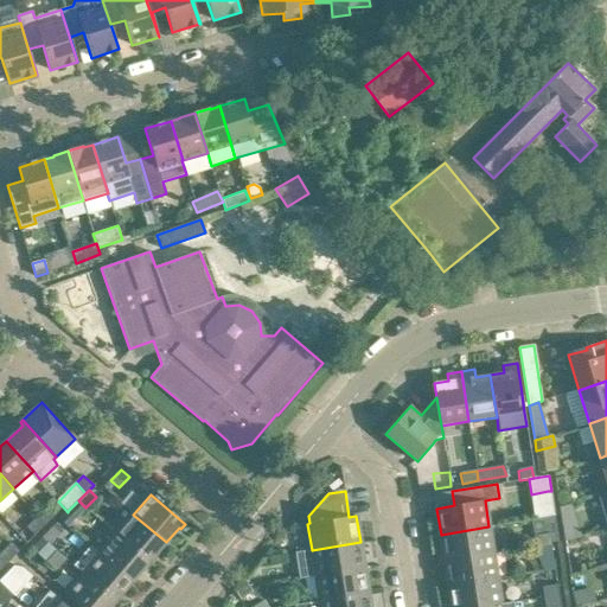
[(85,508),(78,500),(68,511),(68,512),(59,519),(64,524),(65,523),(68,525),(76,518),(85,508)]
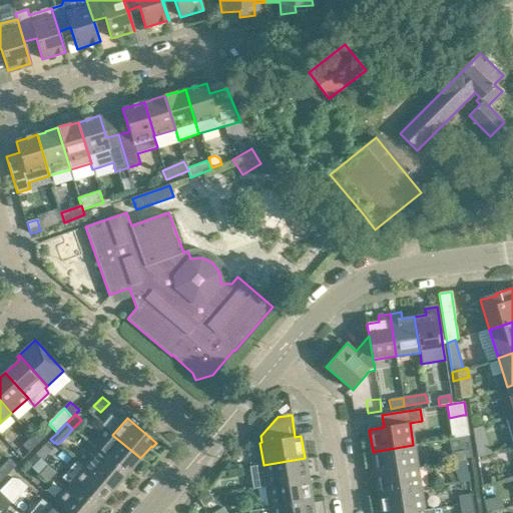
[(474,429),(476,437),(488,434),(485,426),(474,429)]
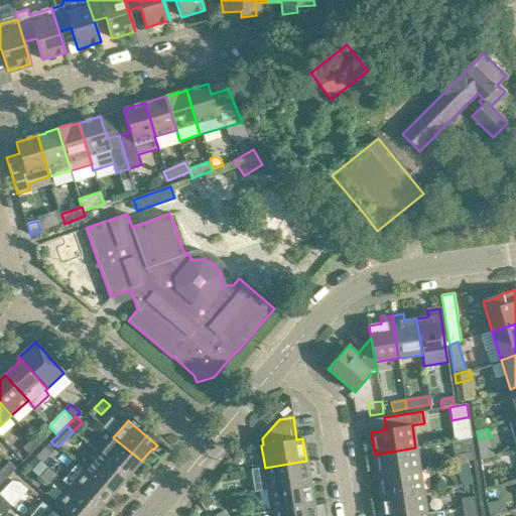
[(40,431),(32,439),(39,446),(47,437),(40,431)]
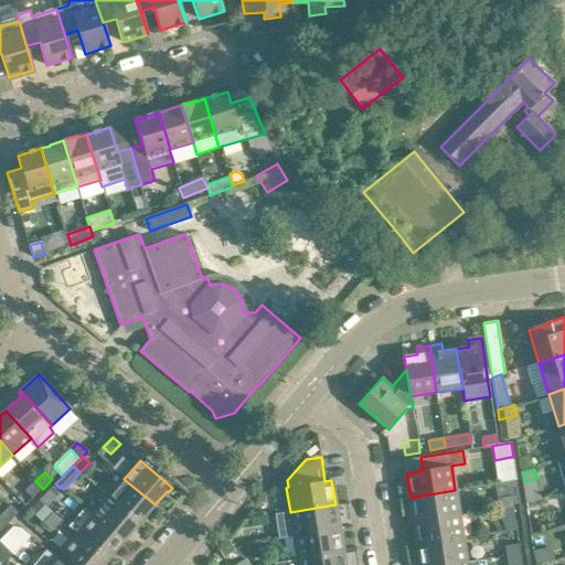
[(124,479),(108,497),(141,524),(145,520),(142,519),(155,504),(124,479)]
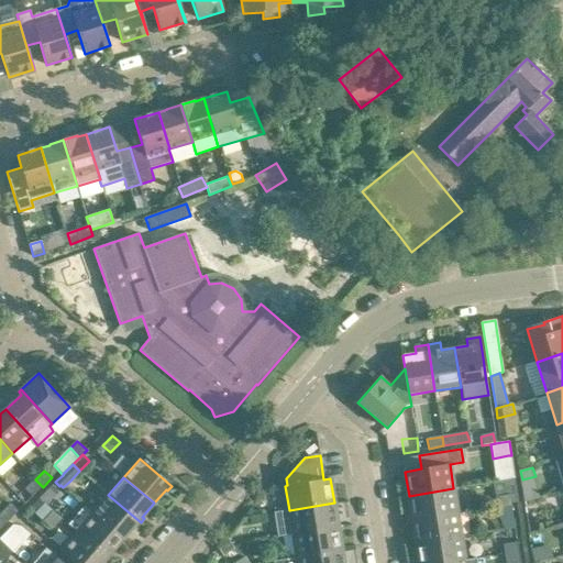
[(43,487),(35,479),(24,489),(32,497),(43,487)]
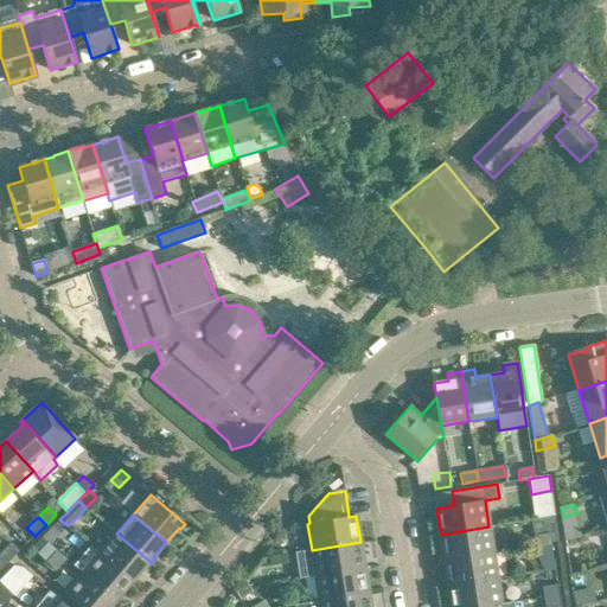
[(489,526),(441,535),(445,560),(493,553),(489,526)]
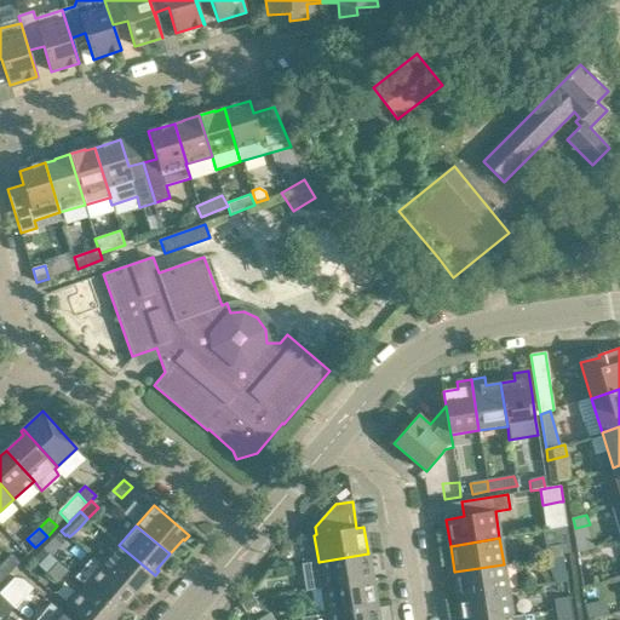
[(53,539),(44,549),(51,556),(61,546),(53,539)]
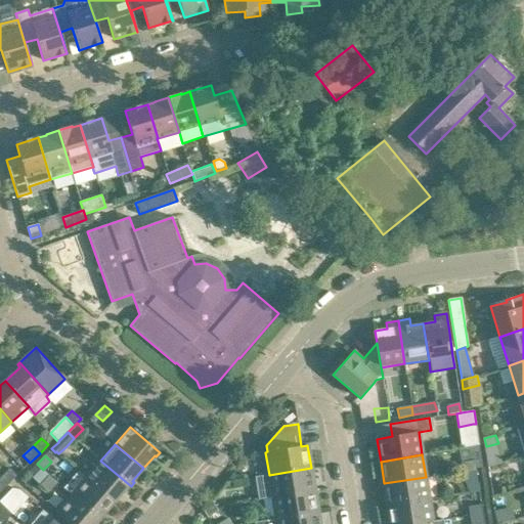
[(100,461),(86,478),(114,503),(125,489),(127,490),(131,486),(100,461)]
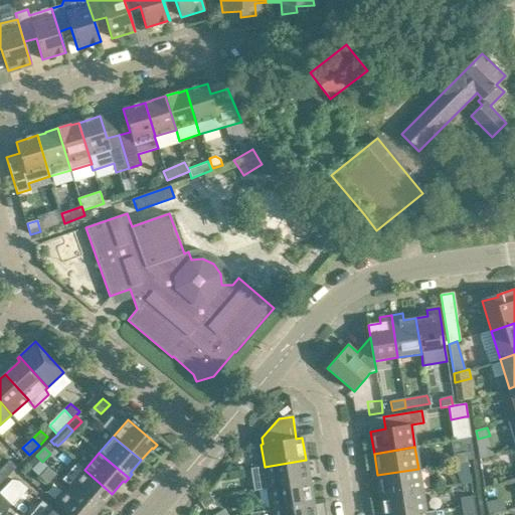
[(454,455),(455,463),(468,461),(466,453),(454,455)]
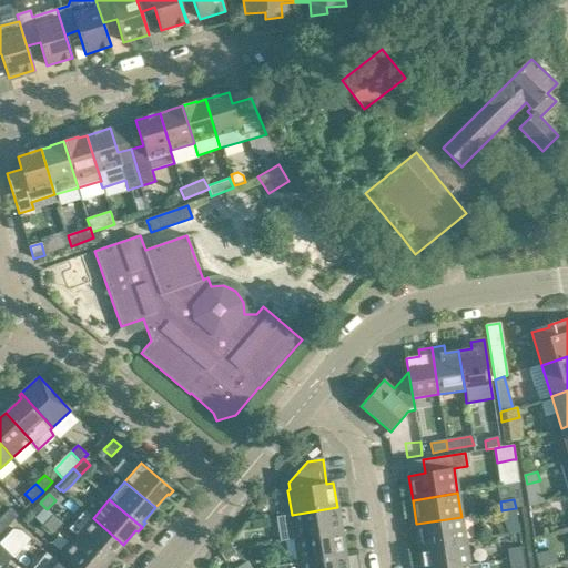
[(47,509),(40,503),(39,504),(44,509),(36,518),(42,525),(52,516),(47,509)]
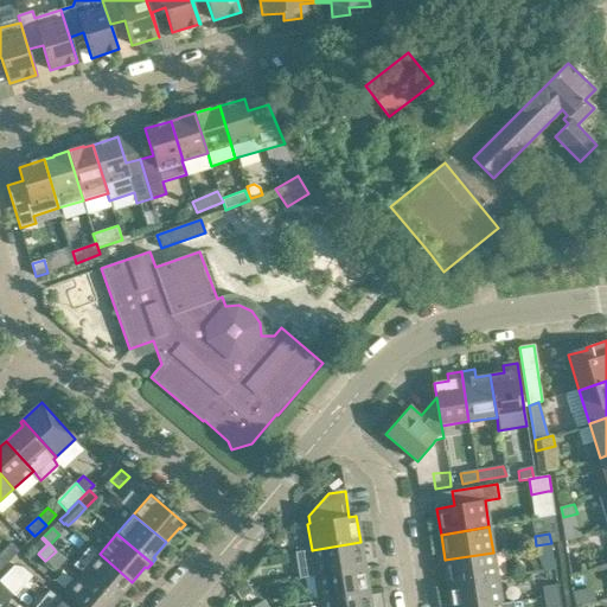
[(360,542),(312,550),(295,553),(300,579),(315,576),(364,568),(360,542)]
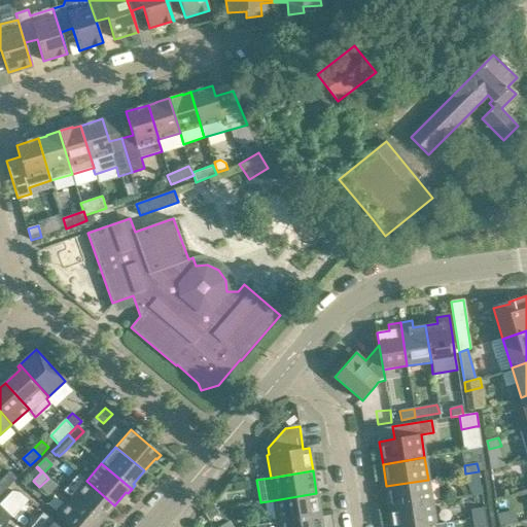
[(9,471),(1,481),(8,488),(18,479),(9,471)]
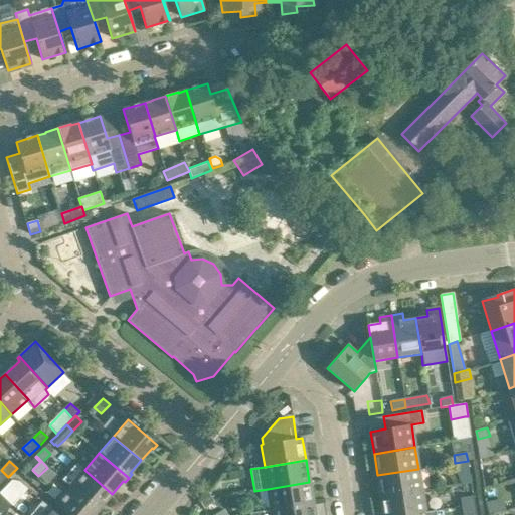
[(468,461),(455,463),(457,472),(469,470),(468,461)]
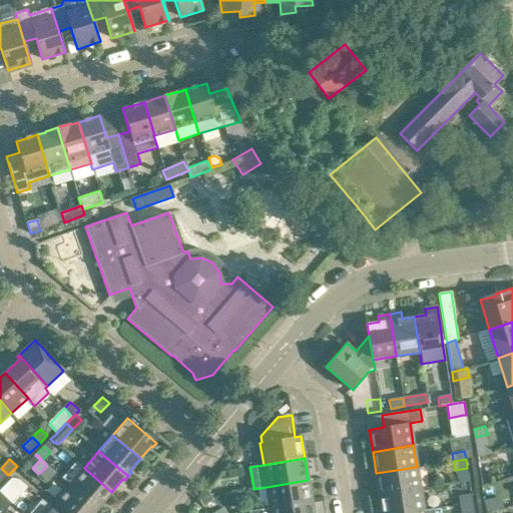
[(62,478),(70,485),(70,484),(99,509),(103,505),(101,504),(111,492),(84,468),(77,461),(62,478)]
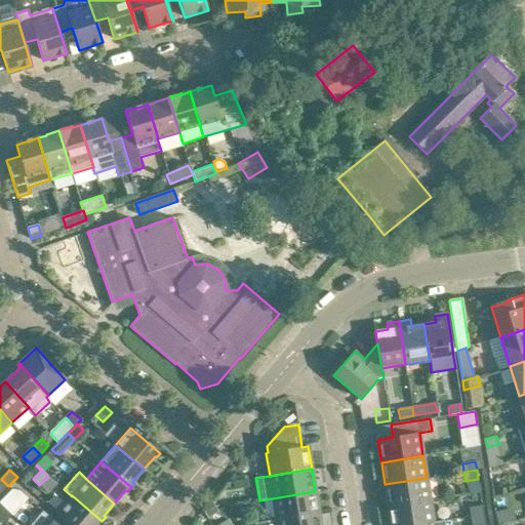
[(427,478),(385,484),(388,507),(430,500),(427,478)]
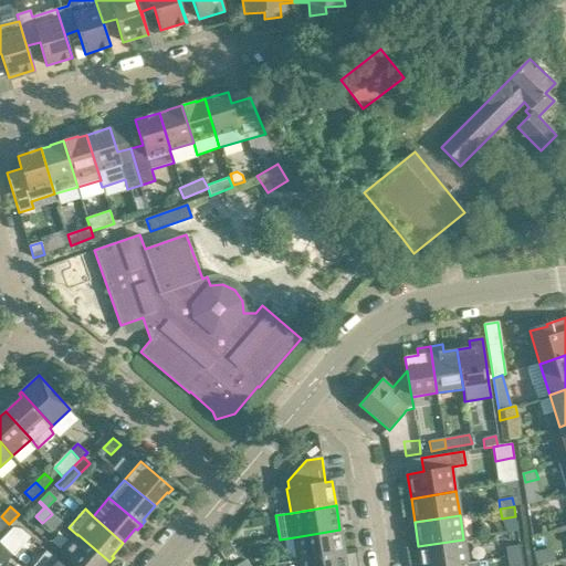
[(12,527),(9,532),(14,537),(22,545),(30,537),(21,530),(12,527)]
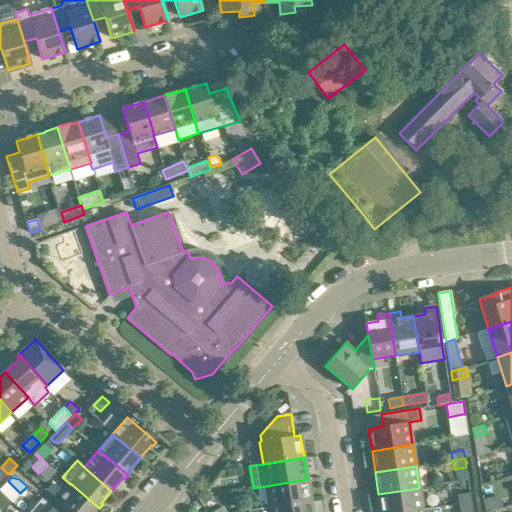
[(307,479),(266,486),(270,507),(311,501),(307,479)]
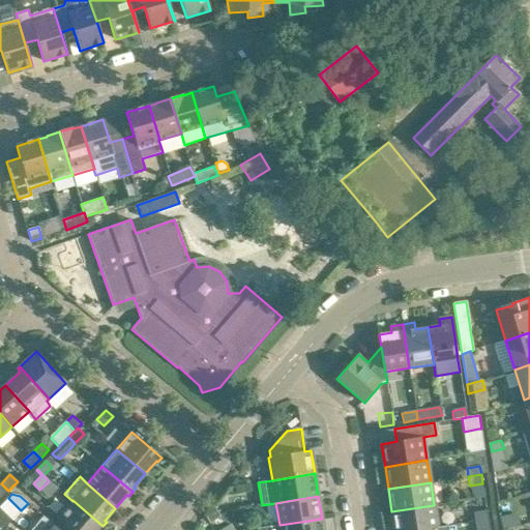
[(57,519),(70,529),(96,529),(97,529),(99,529),(102,526),(72,500),(72,501),(57,519)]
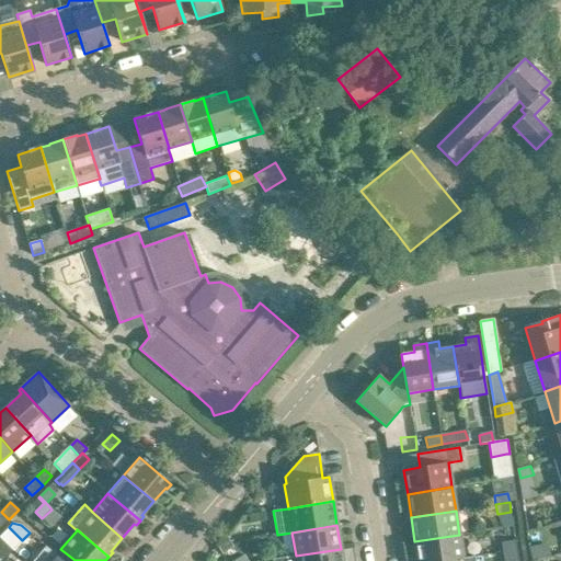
[(14,533),(4,542),(12,550),(22,540),(14,533)]
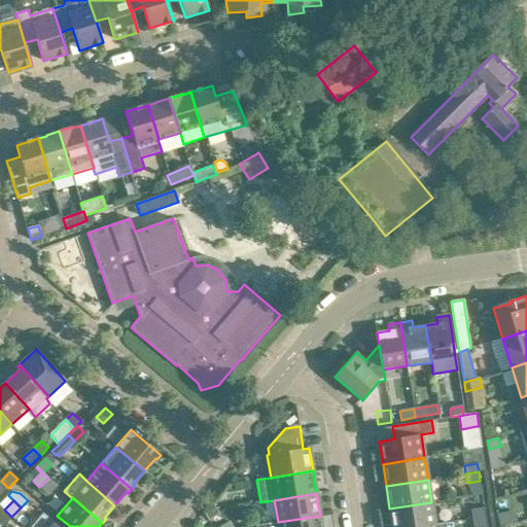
[(204,513),(209,520),(219,514),(212,502),(204,513)]
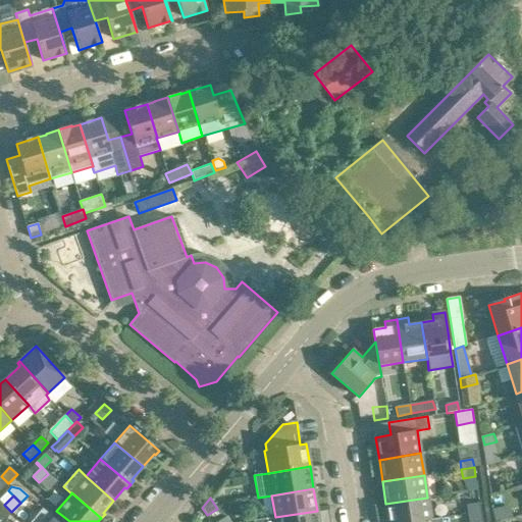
[(427,498),(385,504),(388,521),(414,521),(431,519),(427,498)]
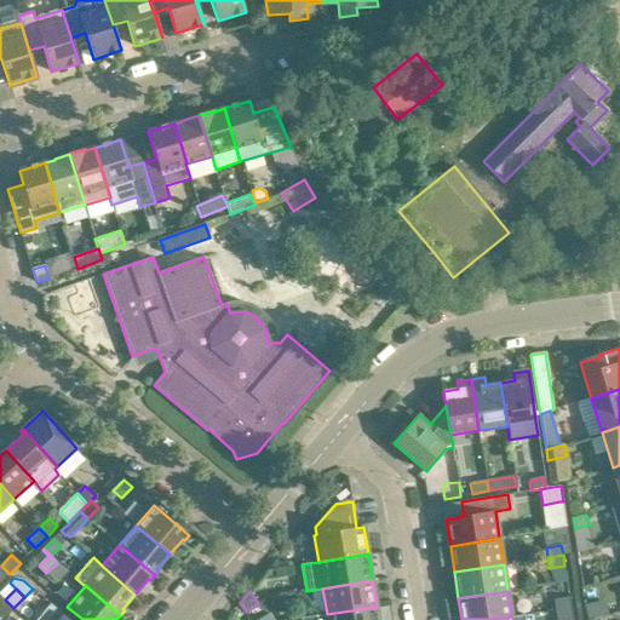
[(0,615),(3,619),(13,608),(5,600),(0,595),(0,615)]
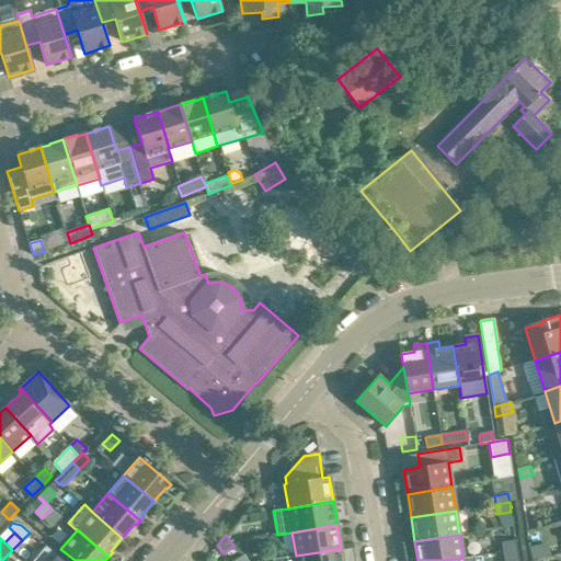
[(502,542),(503,552),(517,550),(515,540),(502,542)]
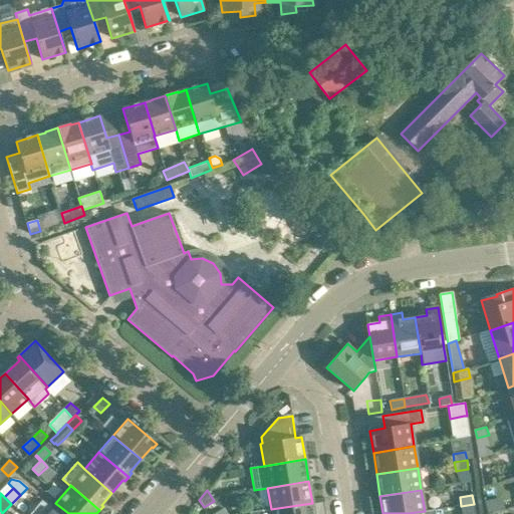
[(57,513),(51,508),(50,508),(41,501),(30,513),(57,513)]
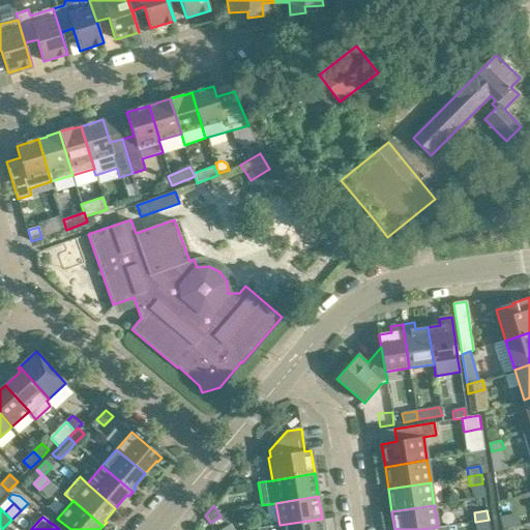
[(323,529),(322,519),(280,525),(280,526),(269,527),(269,529),(323,529)]
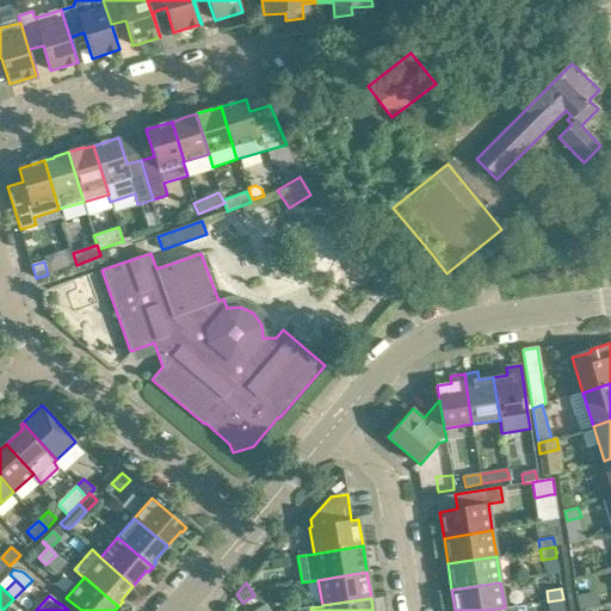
[(563,599),(548,602),(549,610),(565,609),(563,599)]
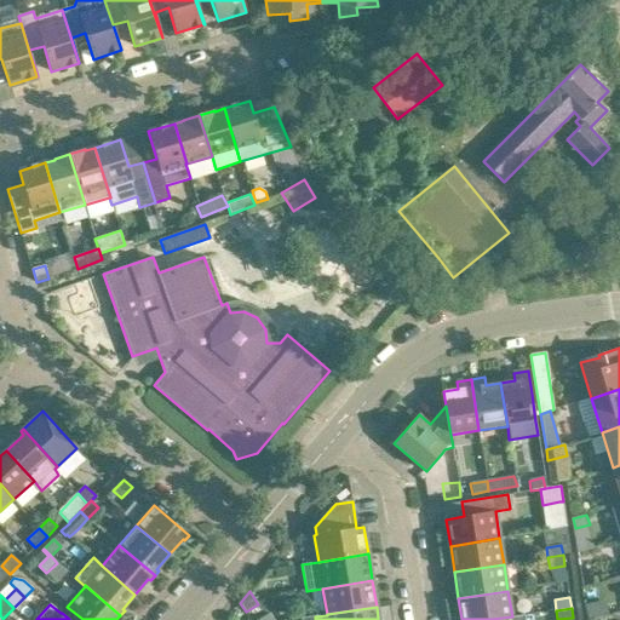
[(584,609),(585,619),(587,619),(601,618),(600,613),(596,608),(584,609)]
